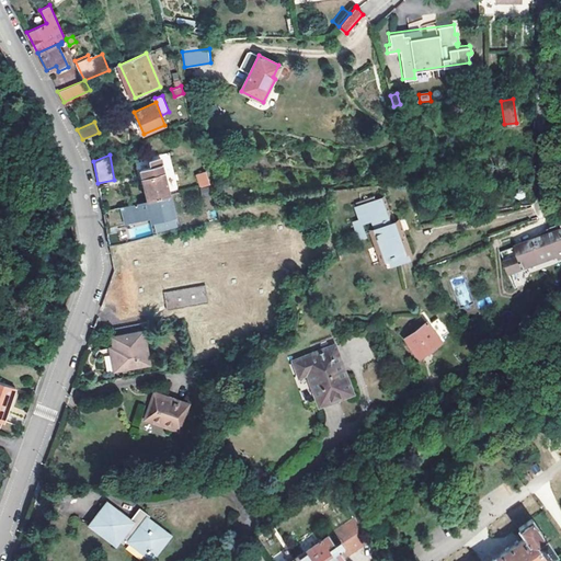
[(142,168),(149,199),(171,194),(162,156),(150,159),(152,165),(142,168)]
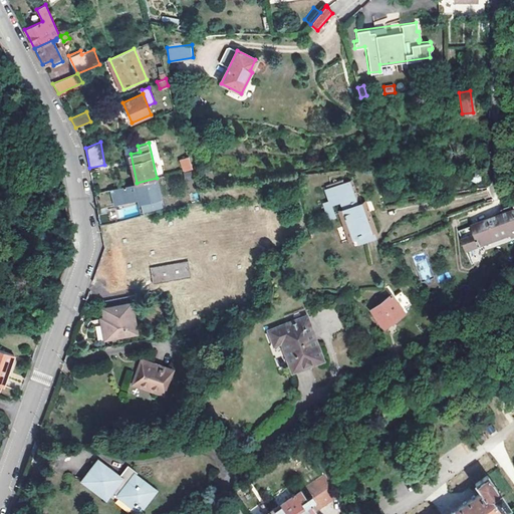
[(193,170),(190,158),(181,160),(185,172),(193,170)]
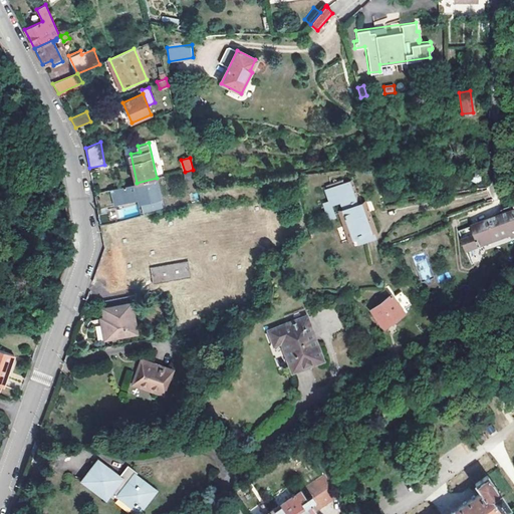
[(98,213),(101,212),(100,207),(107,205),(113,204),(113,202),(137,197),(137,196),(140,195),(144,214),(164,209),(157,178),(137,183),(94,192),(98,213)]
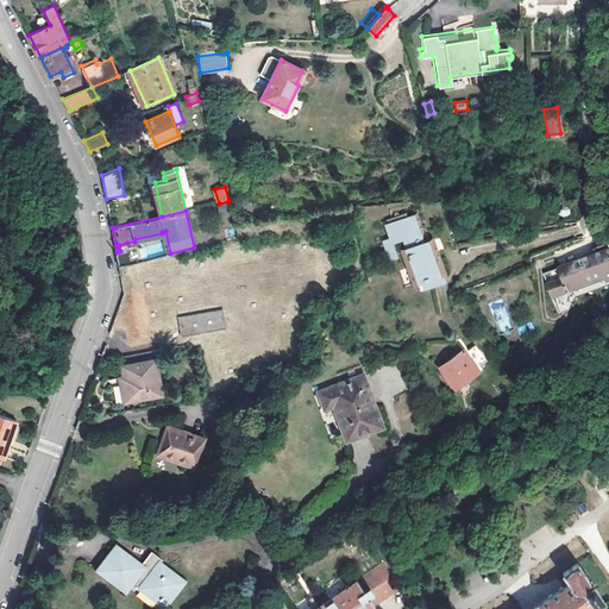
[(428,280),(431,284),(445,280),(431,242),(434,239),(434,238),(424,242),(413,214),(384,225),(385,227),(387,226),(389,232),(387,233),(388,234),(389,234),(391,238),(393,242),(394,242),(402,238),(407,249),(397,252),(399,252),(399,253),(401,252),(413,283),(409,284),(410,286),(420,282),(428,280)]
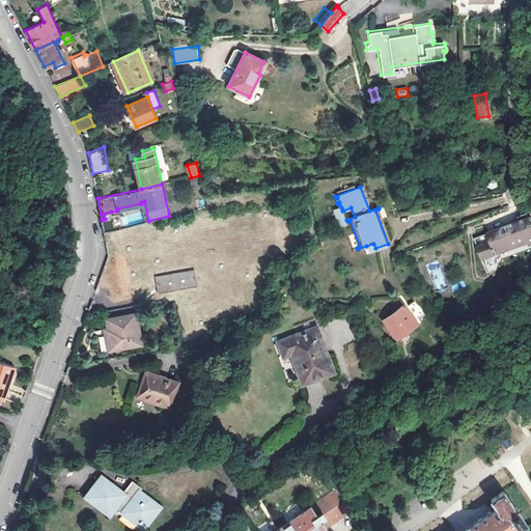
[(347,220),(346,220),(343,211),(342,211),(341,207),(333,211),(337,224),(347,220)]
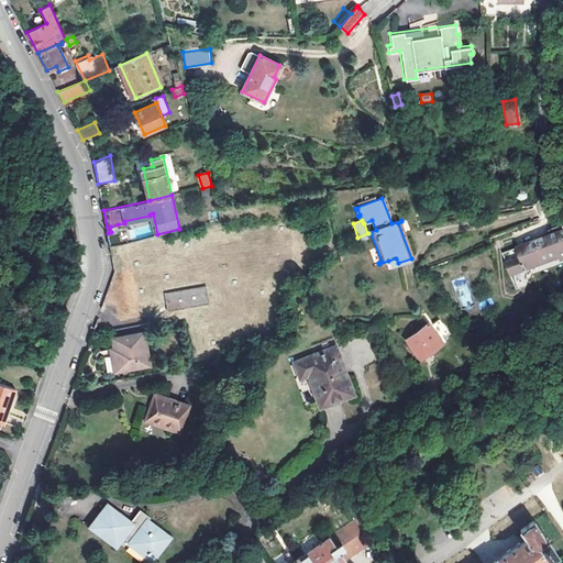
[(111,232),(108,233),(110,243),(110,244),(134,239),(131,224),(119,227),(119,231),(111,232)]
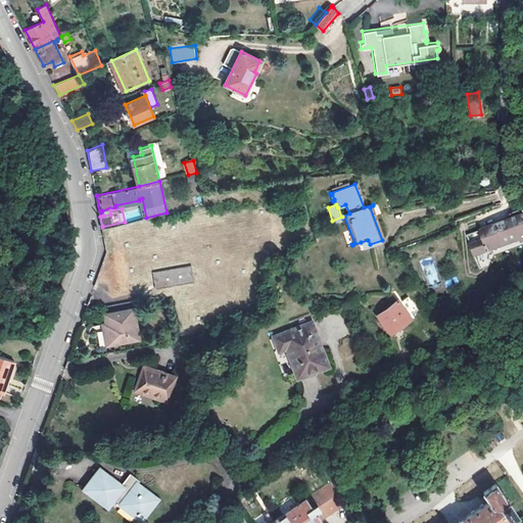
[(478,226),(480,230),(522,212),(522,209),(478,226)]
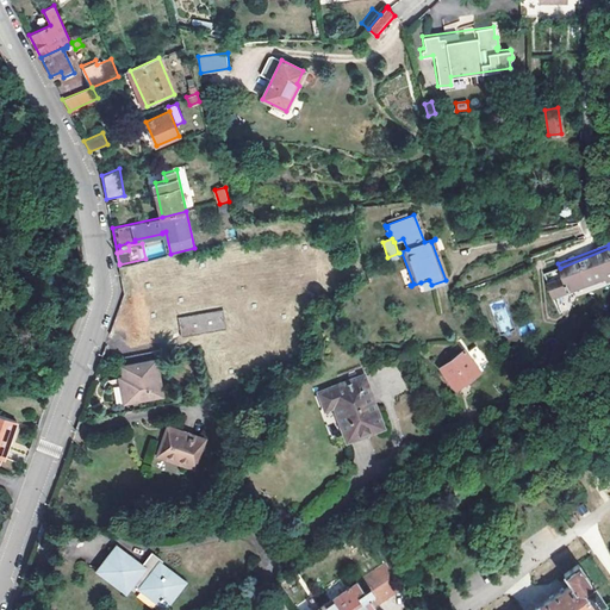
[(609,248),(560,268),(564,279),(547,286),(552,298),(607,278),(608,281),(609,280),(609,248)]
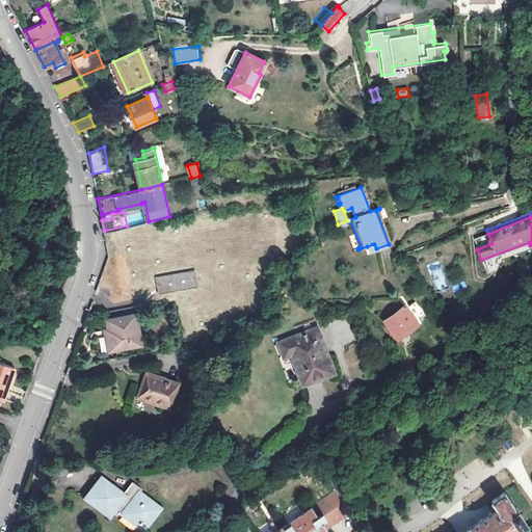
[(187,270),(176,272),(160,275),(164,293),(191,288),(187,270)]
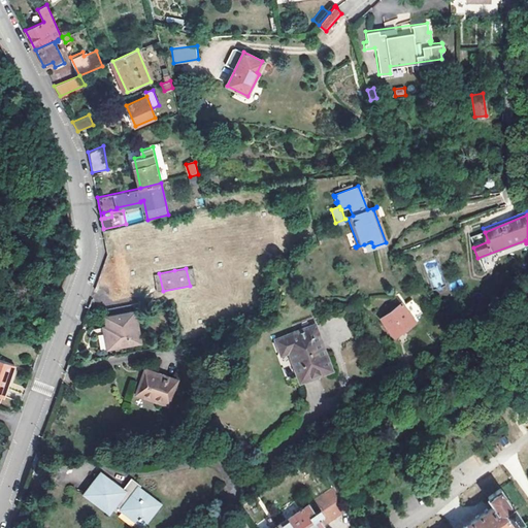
[(403,304),(401,301),(381,317),(394,335),(415,320),(414,317),(422,311),(413,298),(403,304)]
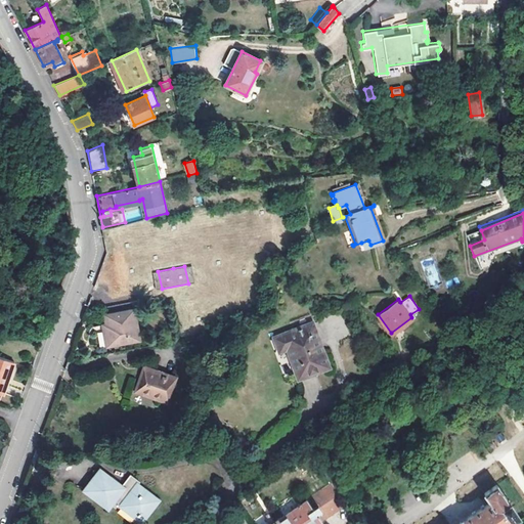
[(107,328),(104,328),(106,343),(139,337),(133,307),(105,313),(107,328)]
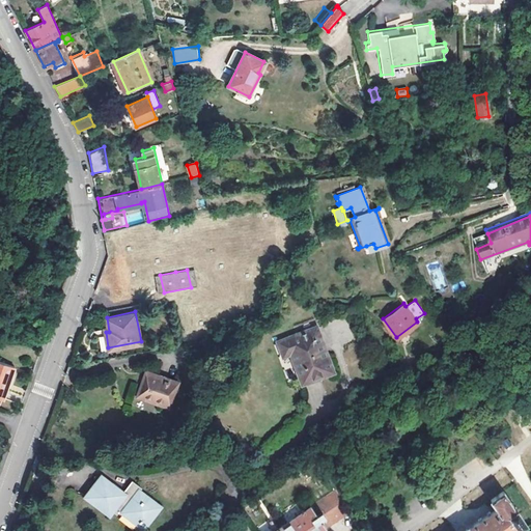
[(332,370),(314,326),(295,333),(295,331),(285,335),(286,336),(275,340),(281,356),(288,353),(300,383),(332,370)]
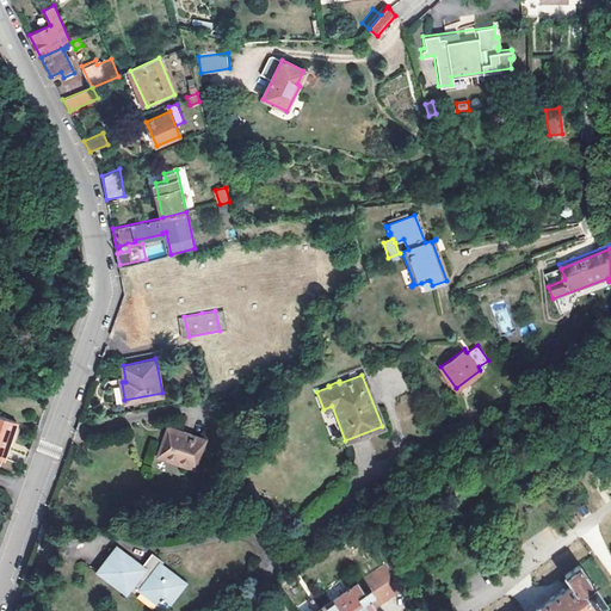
[(18,421),(0,415),(0,458),(4,460),(18,421)]
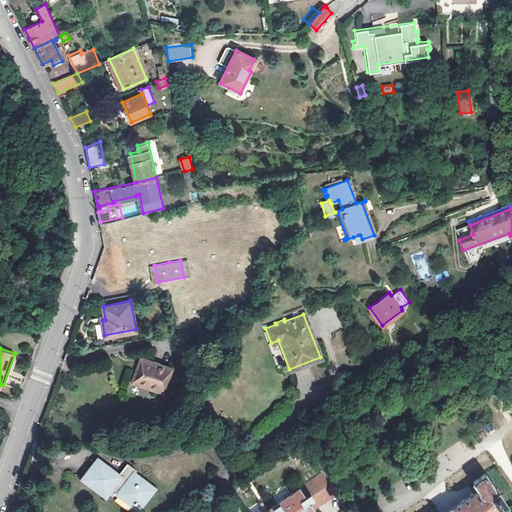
[(162,392),(171,368),(140,356),(131,380),(162,392)]
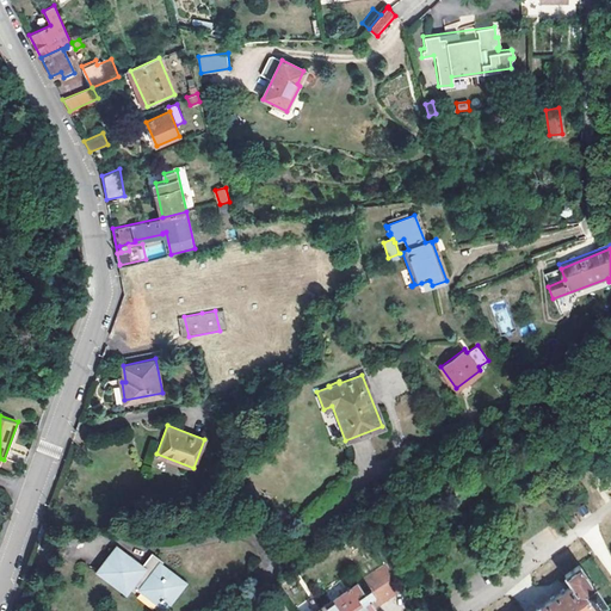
[(585,504),(579,508),(585,517),(591,512),(585,504)]
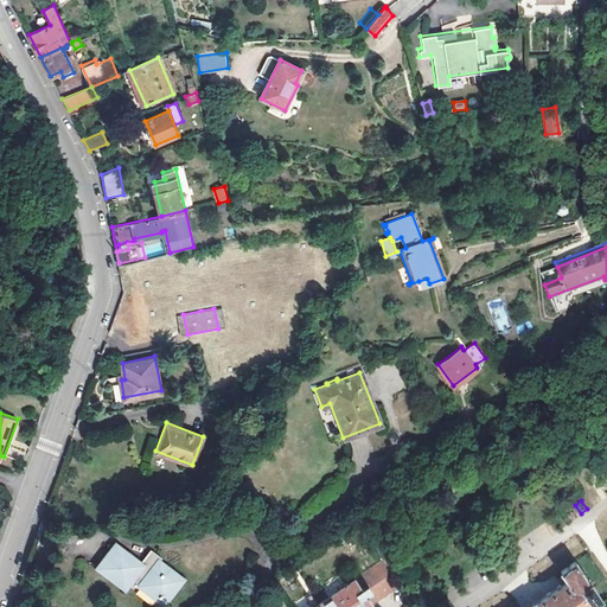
[(131,579),(159,600),(168,587),(174,590),(184,577),(159,560),(163,556),(151,548),(140,562),(115,544),(96,568),(125,588),(131,579)]
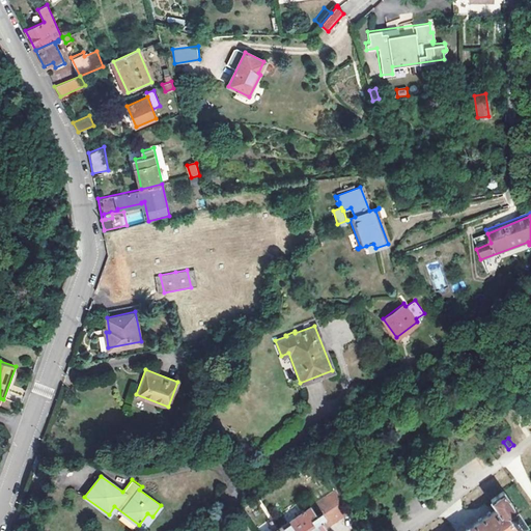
[(335,488),(306,509),(304,507),(302,508),(302,510),(279,526),(282,530),(319,530),(327,527),(324,522),(345,506),(335,488)]
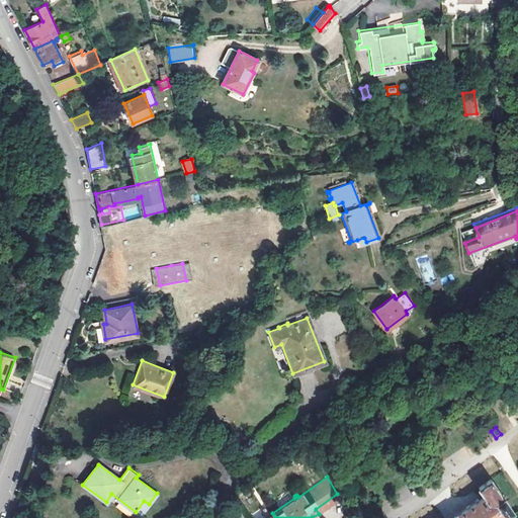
[(501,517),(507,514),(506,513),(512,508),(490,478),(479,486),(484,495),(456,514),(455,513),(447,517),(501,517)]
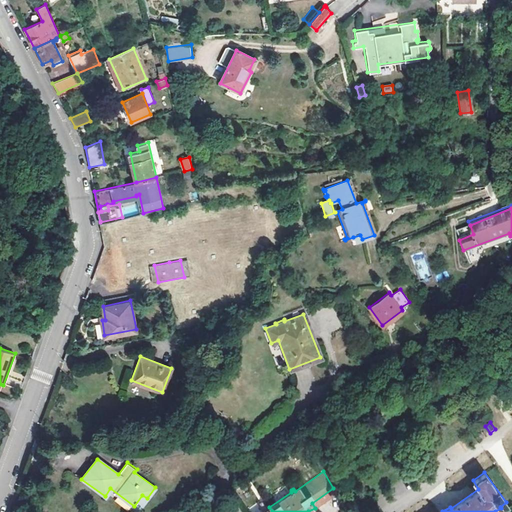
[(139,509),(147,498),(142,495),(134,506),(139,509)]
